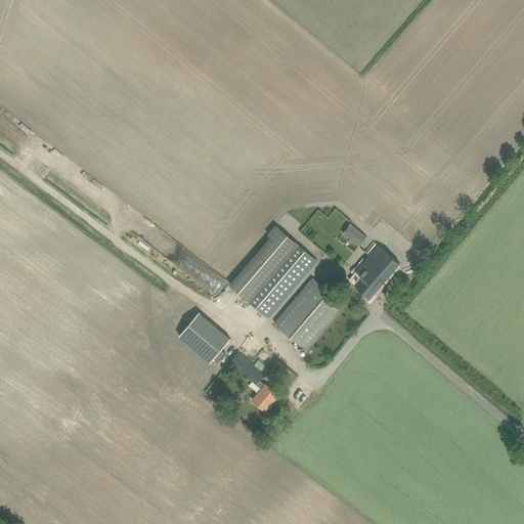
[(343,233),(359,247),(367,237),(351,223),(343,233)]
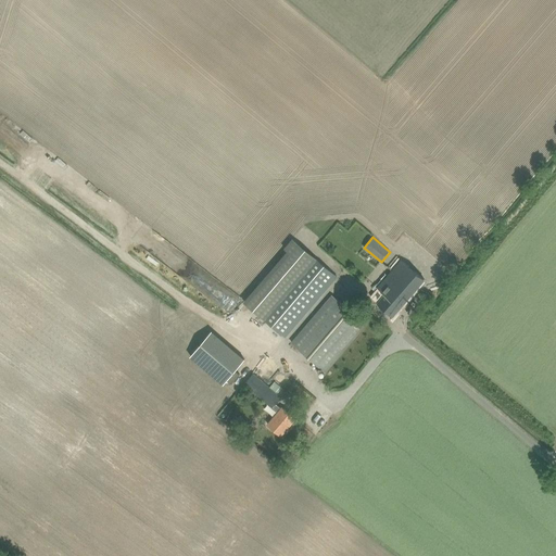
[(337,276),(293,239),(285,249),(289,252),(245,303),(285,337),(337,276)]
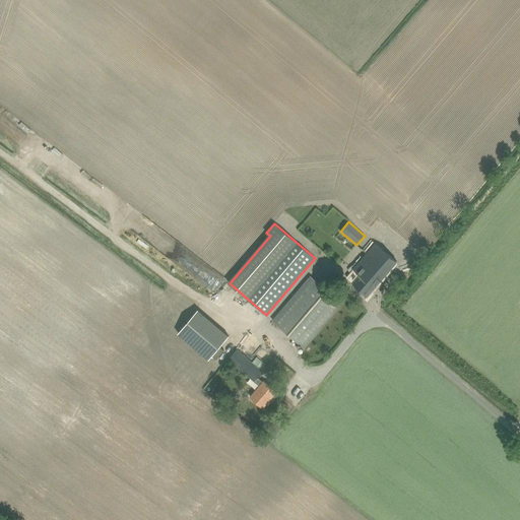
[(375,243),(346,277),(352,283),(368,296),(397,261),(375,243)]
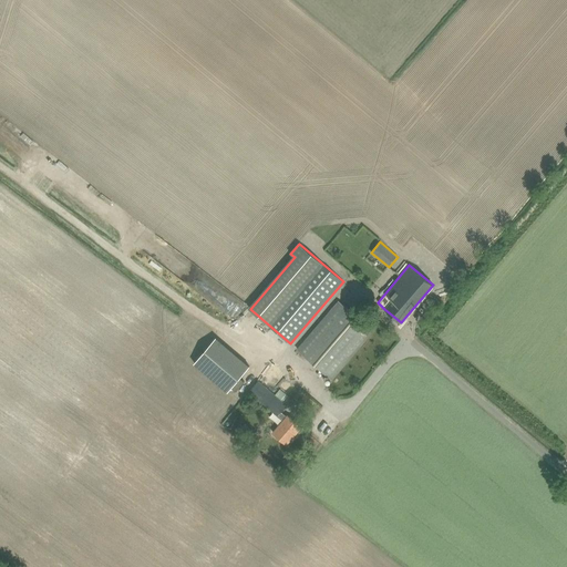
[(297,349),(332,379),(373,331),(339,301),(297,349)]
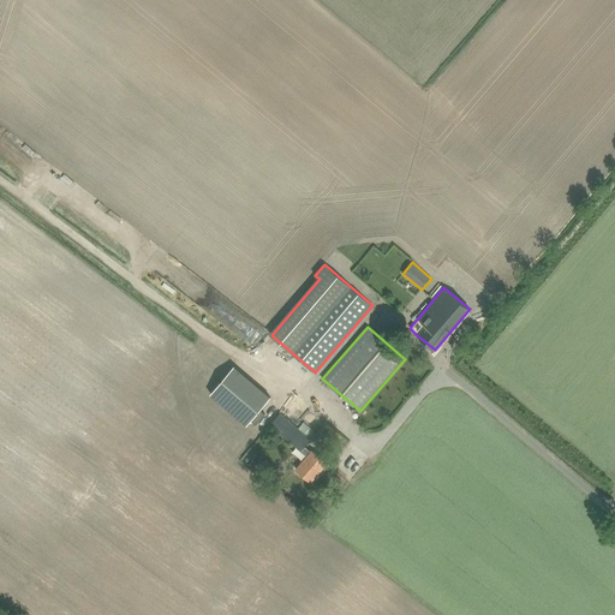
[(213,394),(249,427),(274,398),(238,365),(213,394)]
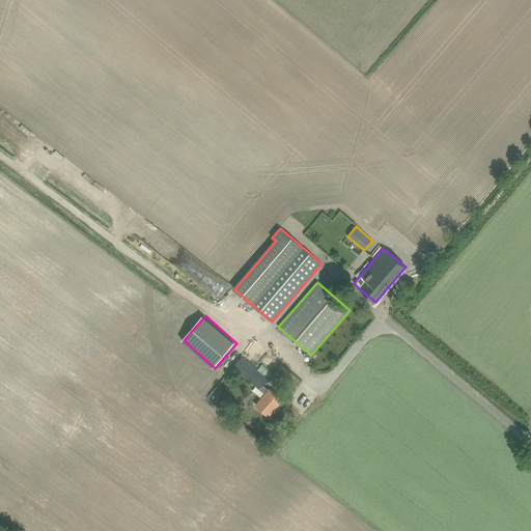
[(256,404),(260,409),(269,416),(282,400),(269,389),(269,390),(263,386),(269,380),(242,357),(233,366),(266,393),(256,404)]
